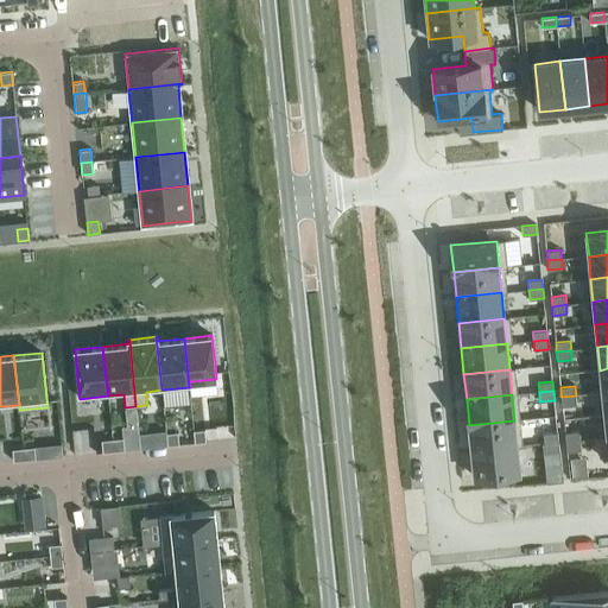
[(562,406),(576,405),(576,396),(561,397),(562,406)]
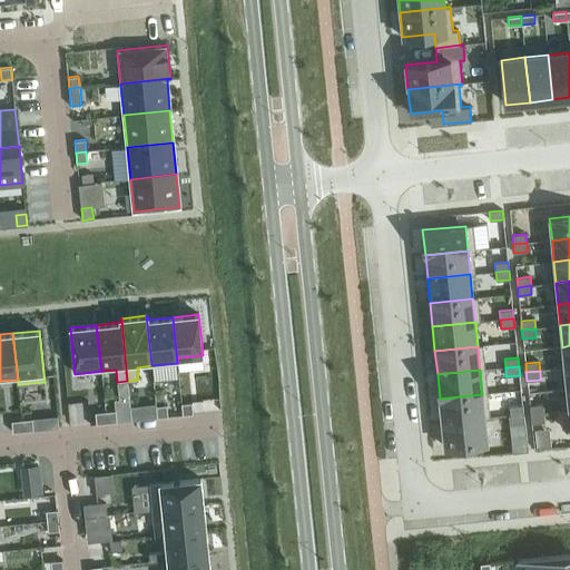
[(482,394),(440,399),(442,422),(484,418),(482,394)]
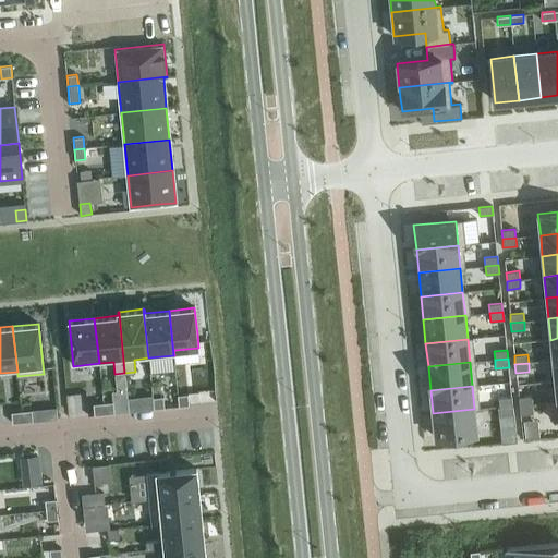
[(187,393),(178,395),(179,407),(189,405),(187,393)]
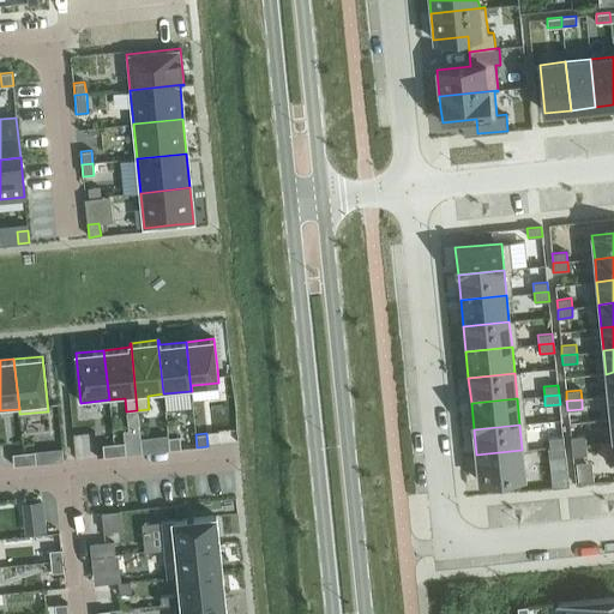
[(571,446),(587,445),(585,435),(571,437),(571,446)]
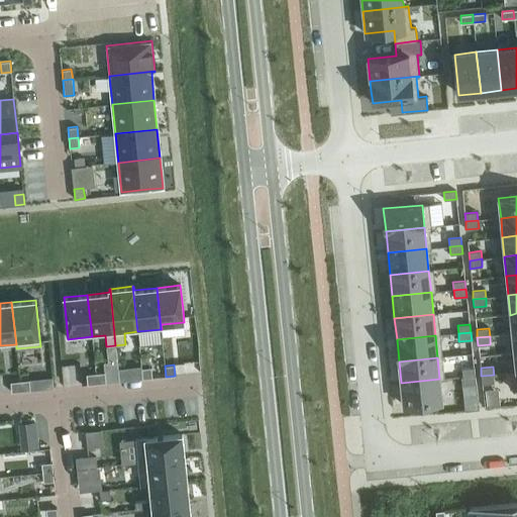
[(151,368),(141,369),(142,379),(152,378),(151,368)]
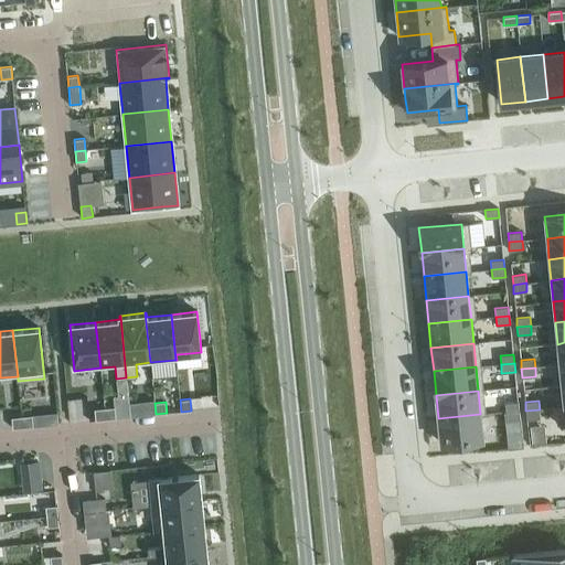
[(504,403),(505,412),(519,411),(518,402),(504,403)]
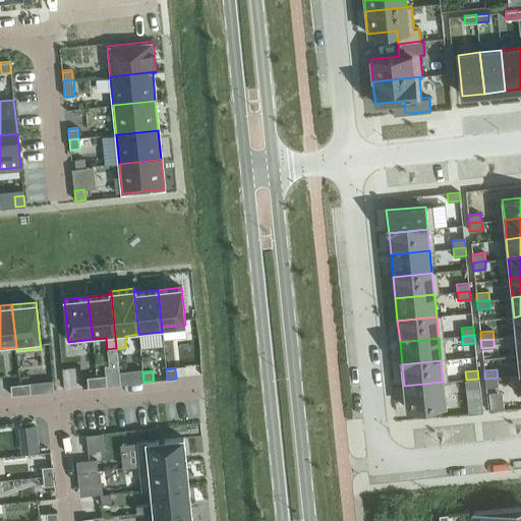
[(106,375),(97,377),(98,387),(107,386),(106,375)]
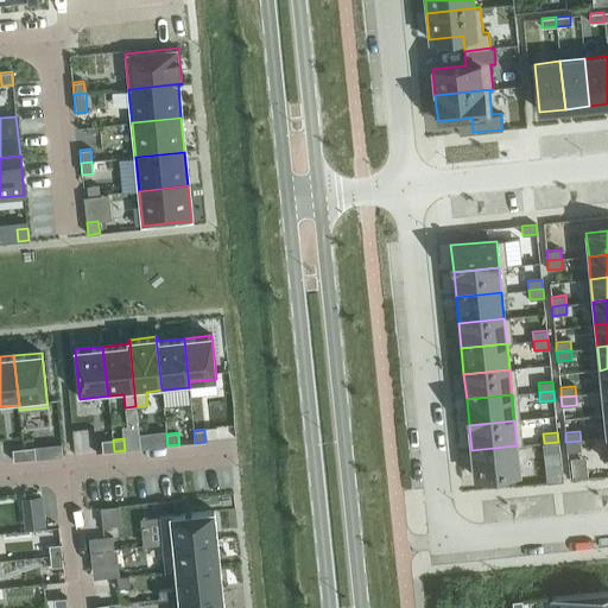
[(113,439),(101,441),(102,453),(114,451),(113,439)]
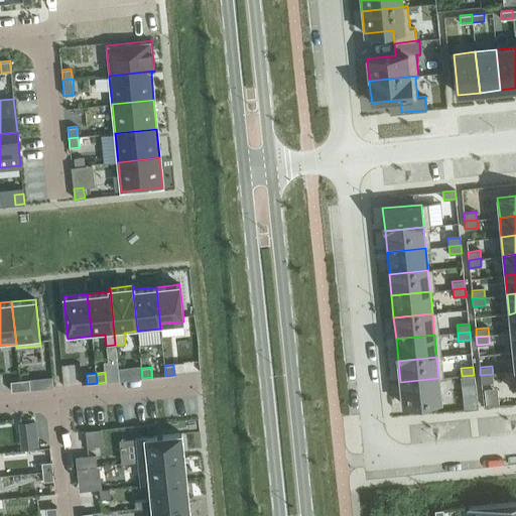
[(493,382),(493,374),(480,375),(481,383),(493,382)]
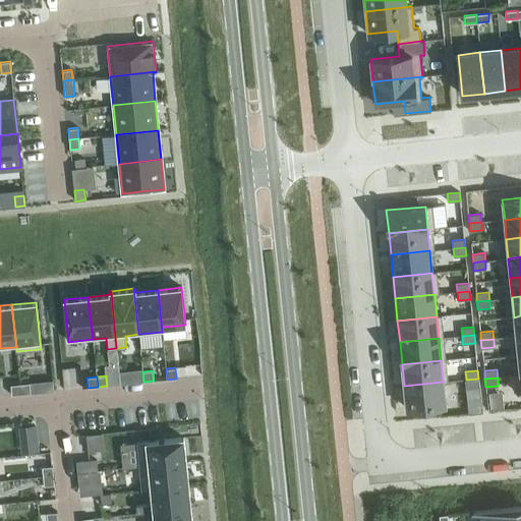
[(467,388),(479,387),(478,379),(466,380),(467,388)]
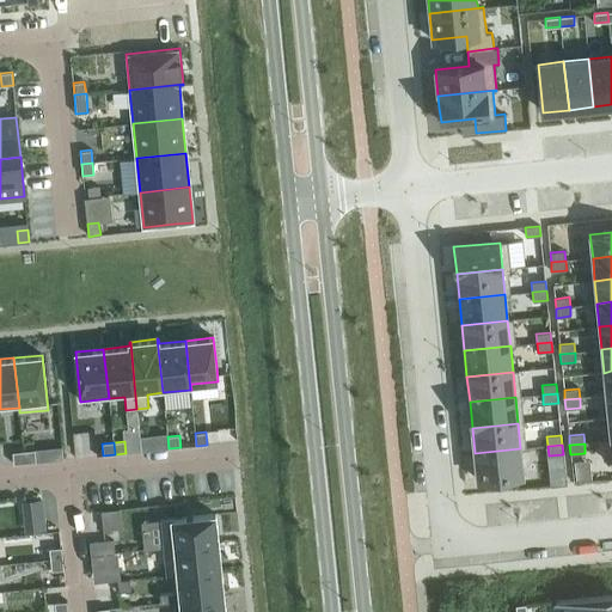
[(62,447),(23,451),(24,463),(63,459),(62,447)]
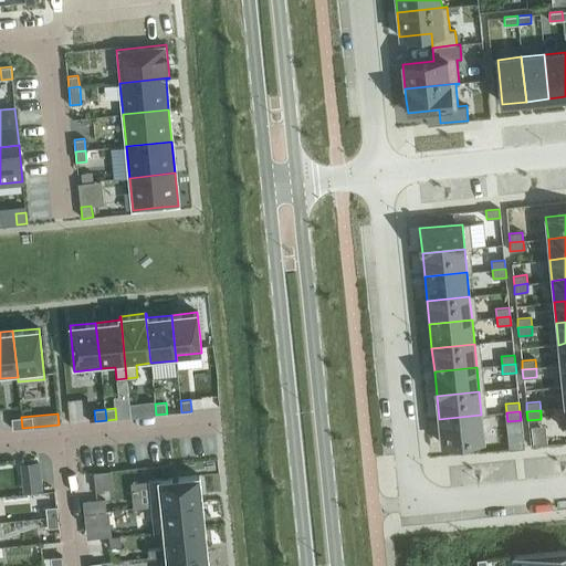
[(481,415),(439,419),(441,444),(484,440),(481,415)]
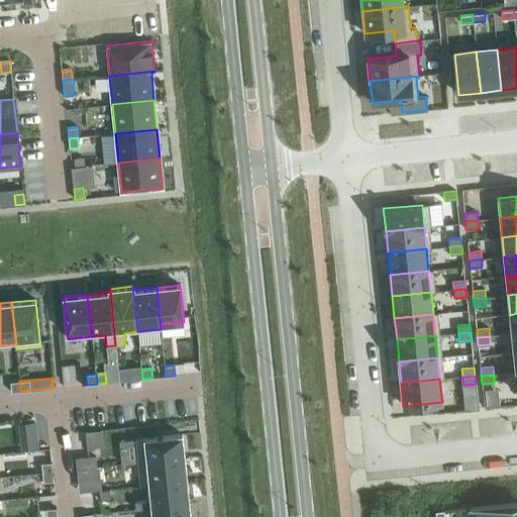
[(19,381),(10,382),(11,392),(20,391),(19,381)]
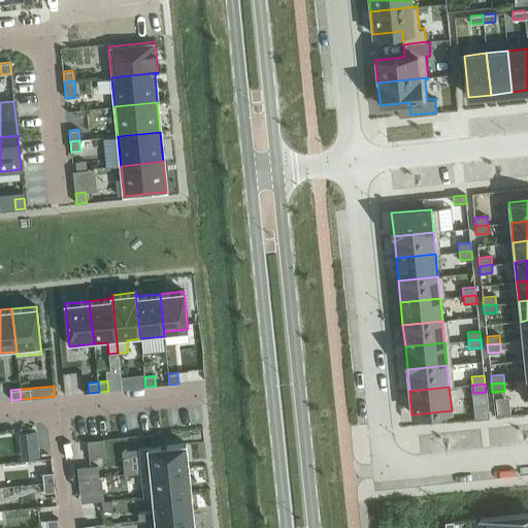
[(35,431),(22,432),(25,459),(38,458),(35,431)]
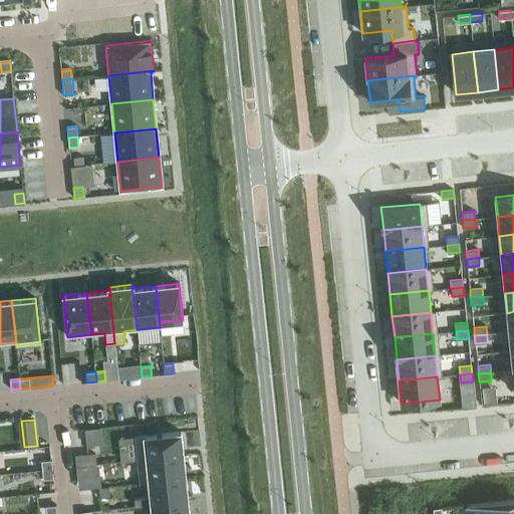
[(181,432),(135,437),(137,460),(184,456),(181,432)]
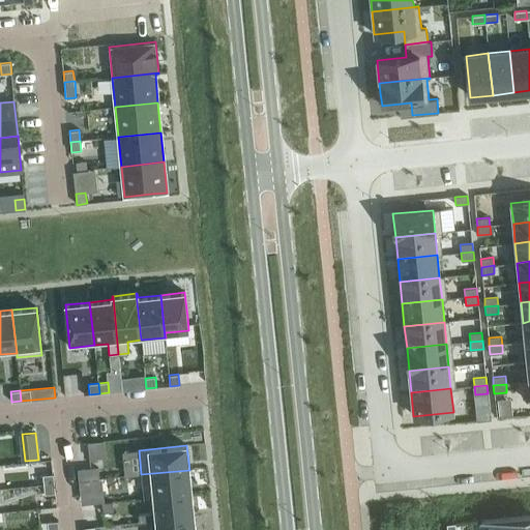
[(88,470),(78,471),(79,481),(89,480),(88,470)]
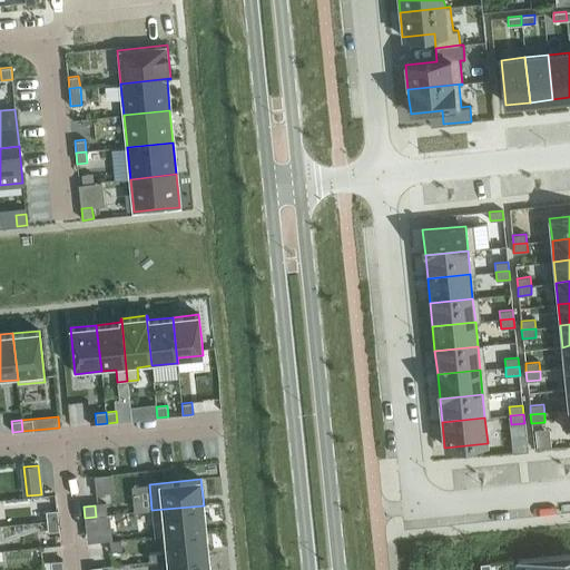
[(204,505),(151,510),(155,536),(206,530),(204,505)]
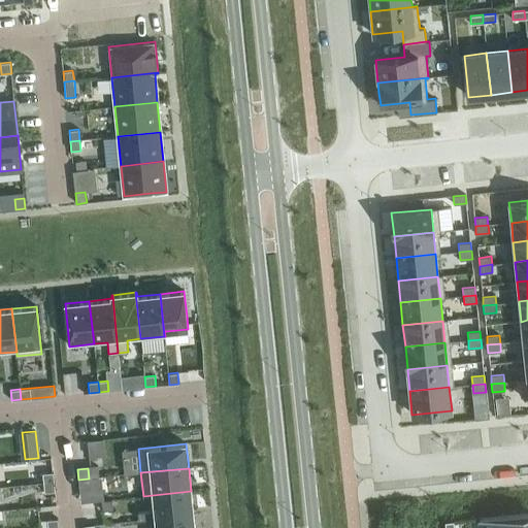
[(53,472),(42,473),(43,483),(54,482),(53,472)]
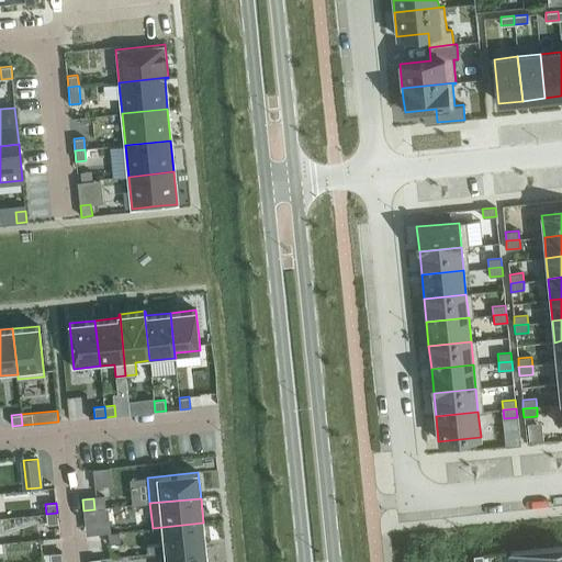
[(94,509),(83,510),(85,520),(96,519),(94,509)]
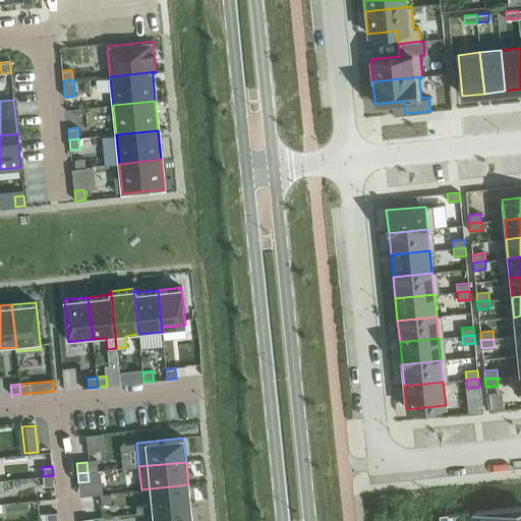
[(53,475),(43,476),(44,486),(54,484),(53,475)]
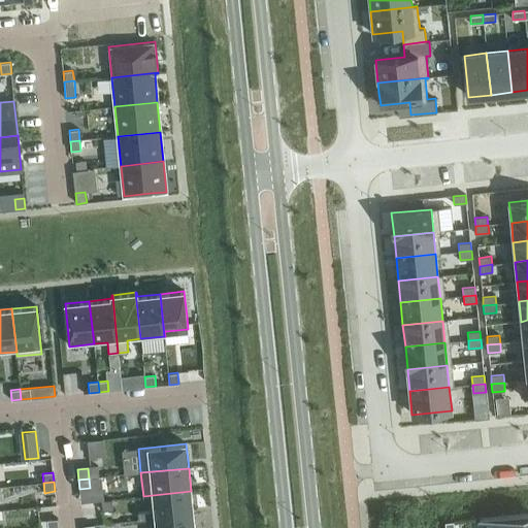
[(150,510),(137,513),(138,520),(151,519),(193,515),(191,491),(143,496),(143,497),(149,497),(150,506),(150,510)]
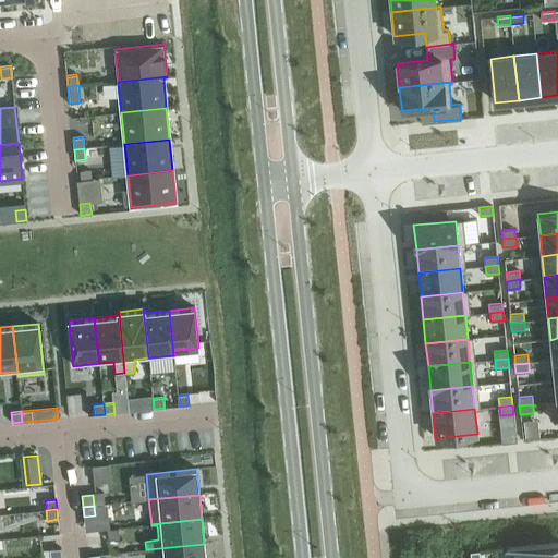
[(106,529),(107,540),(119,538),(118,528),(109,528),(106,529)]
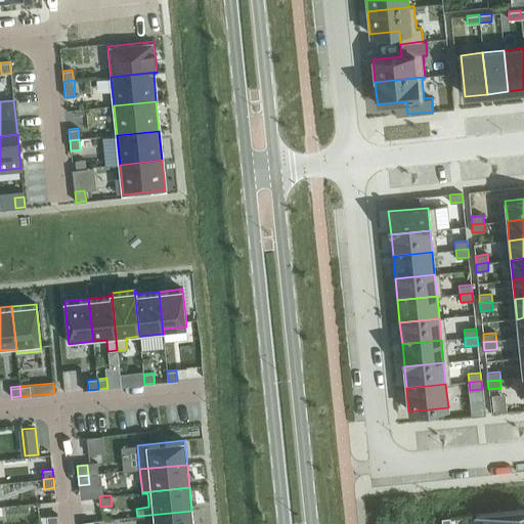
[(523,523),(523,510),(476,515),(476,523),(523,523)]
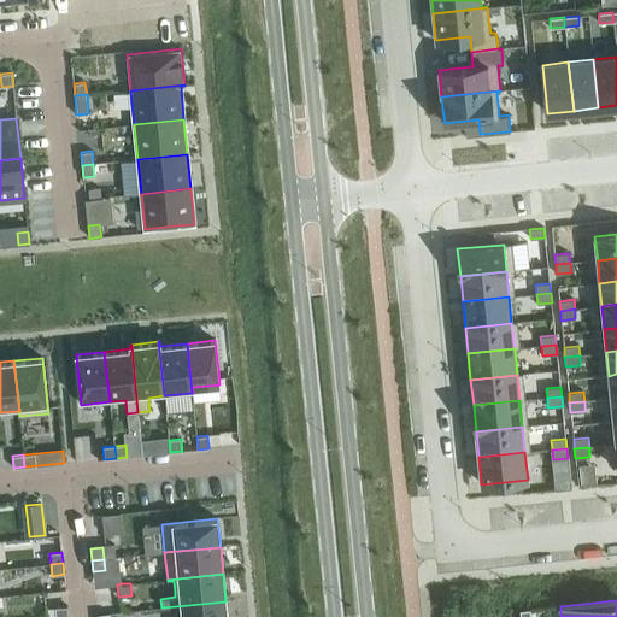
[(227,616),(225,601),(176,606),(176,607),(182,607),(182,616),(227,616)]
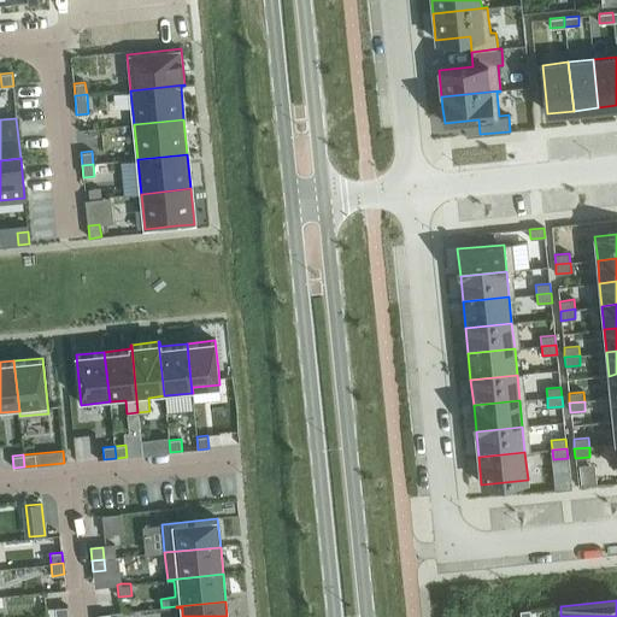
[(68,616),(68,606),(56,607),(56,616),(68,616)]
